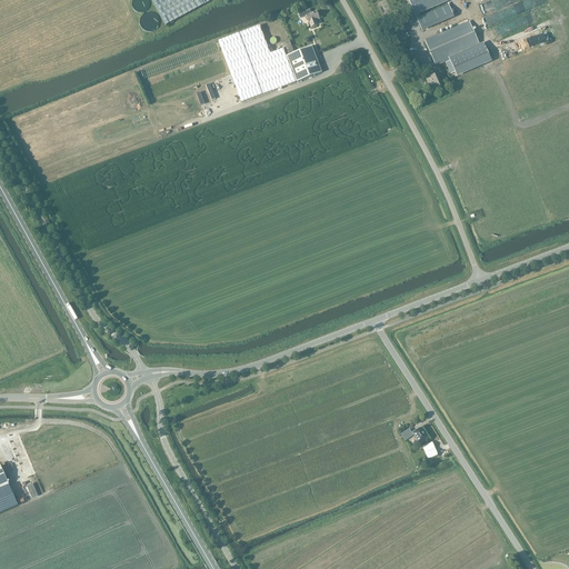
[(135,10),(137,12),(139,13),(142,13),(145,12),(147,10),(149,8),(149,5),(149,1),(147,0),(132,0),(132,2),(132,5),(132,8),(135,10)]
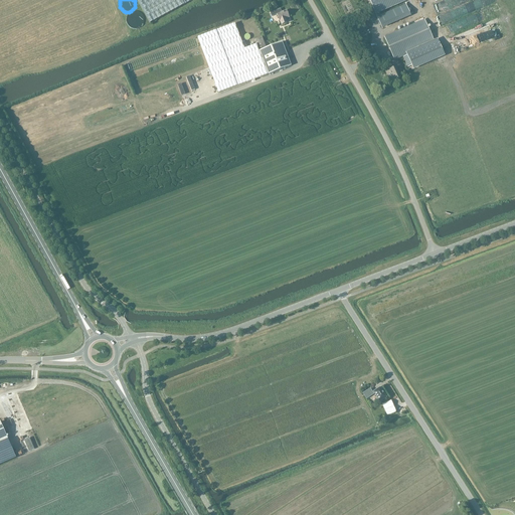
[(137,0),(150,23),(192,0),(137,0)]
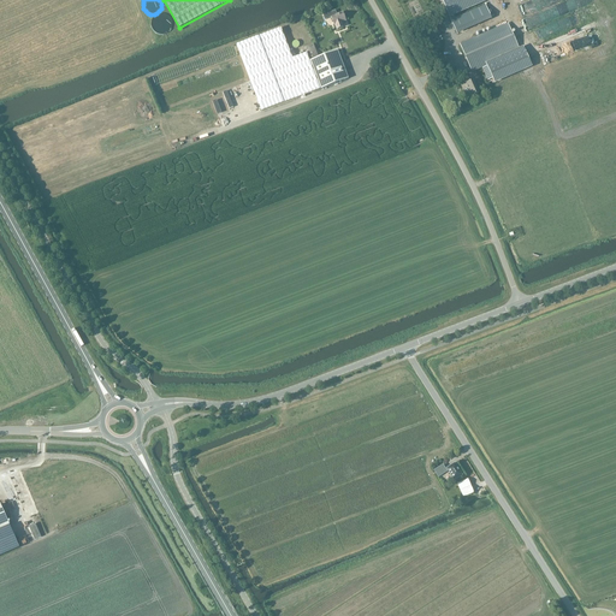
[(442,0),(450,17),(489,0),(442,0)]
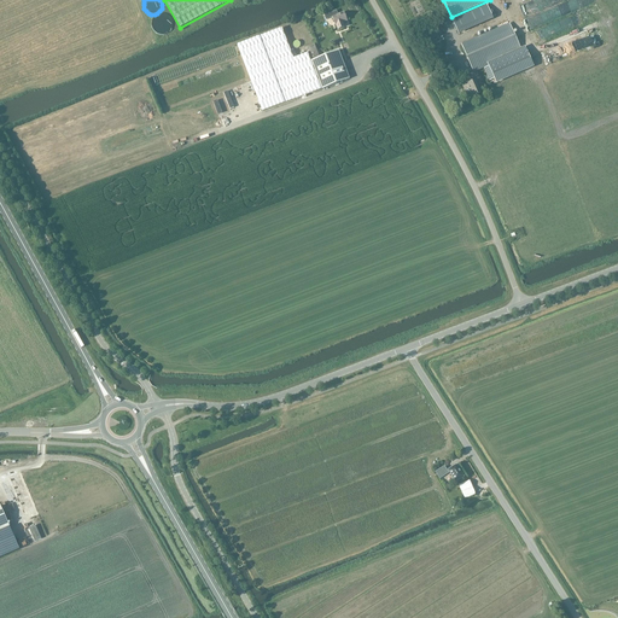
[(465,15),(453,21),(458,34),(471,28),(471,29),(494,19),(488,6),(465,15)]
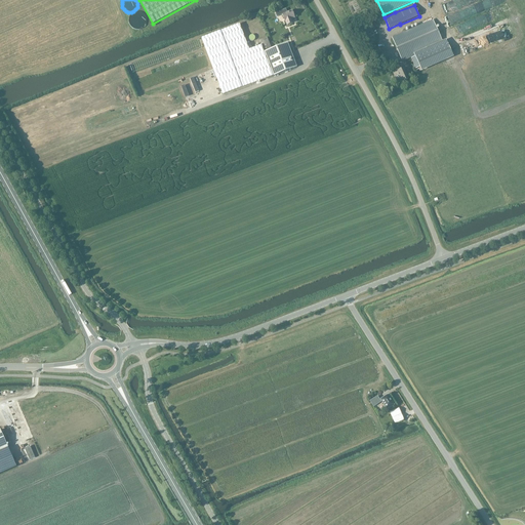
[(286,9),(281,11),(285,22),(287,26),(292,23),(292,22),(291,21),(291,19),(294,17),(292,10),(287,12),(286,9)]
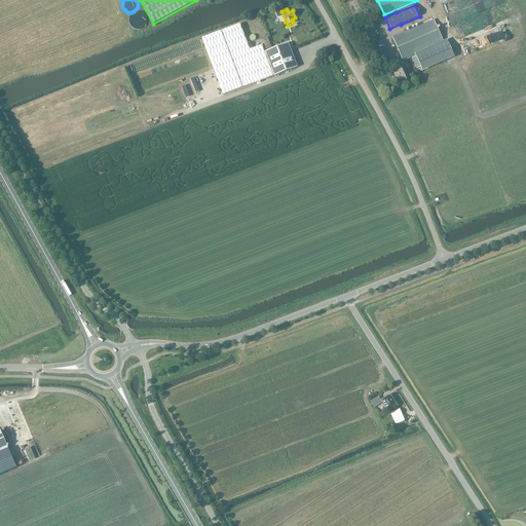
[(132,27),(134,29),(137,30),(140,30),(143,29),(145,26),(147,24),(147,20),(146,17),(144,14),(142,12),(139,12),(136,12),(133,13),(130,15),(129,19),(128,22),(129,25),(132,27)]
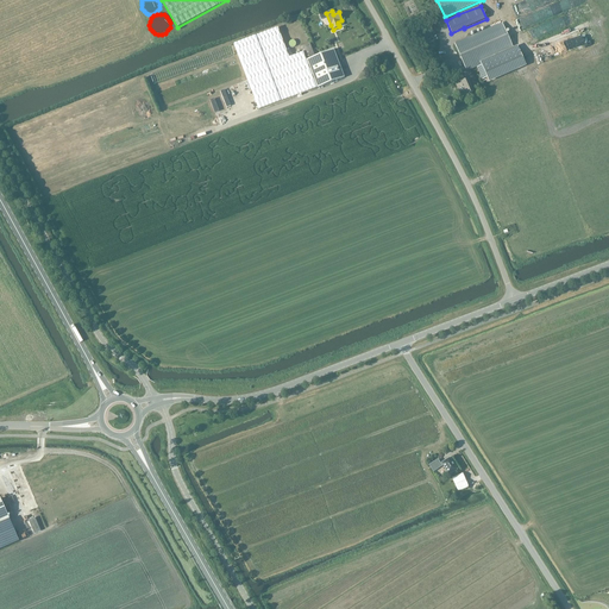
[(502,23),(454,44),(466,70),(470,69),(470,70),(477,67),(482,80),(487,77),(523,61),(518,49),(514,50),(502,23)]
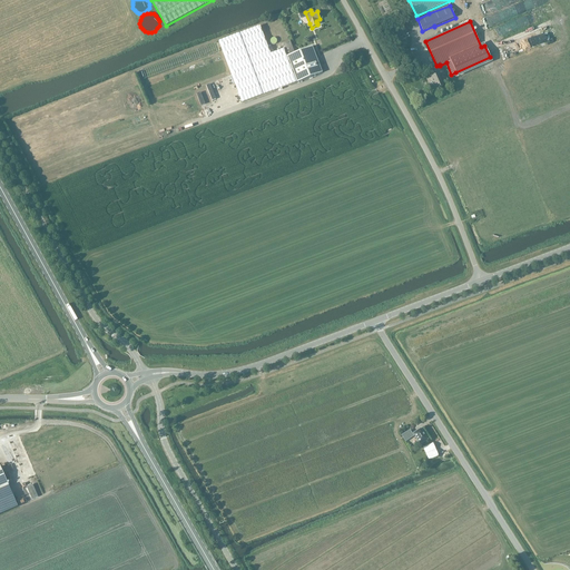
[(259,26),(219,41),(242,102),(297,82),(296,79),(294,76),(292,70),(287,59),(286,57),(284,49),(271,55),(259,26)]
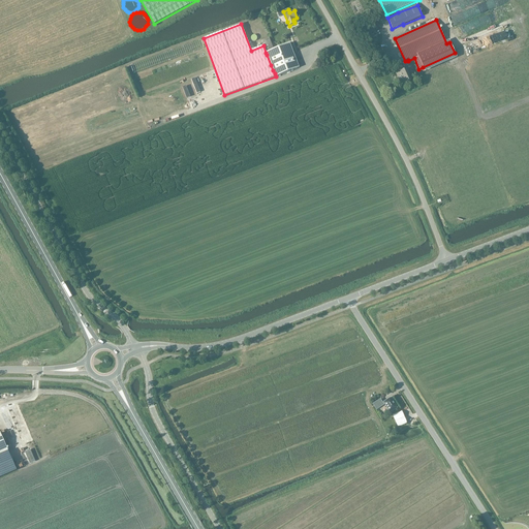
[(495,34),(500,30),(496,25),(491,29),(495,34)]
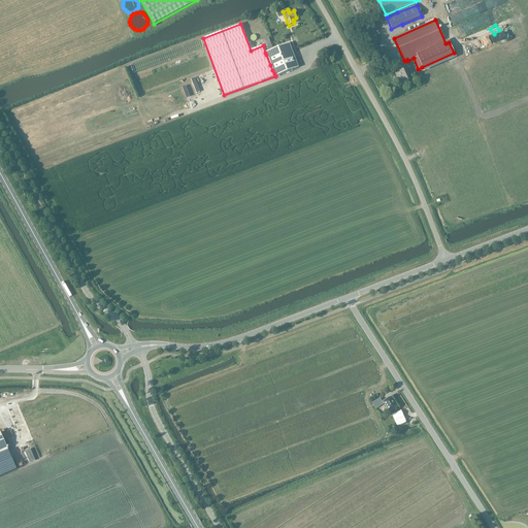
[(289,43),(265,53),(266,55),(270,65),(272,70),(274,73),(275,76),(298,68),(289,43)]
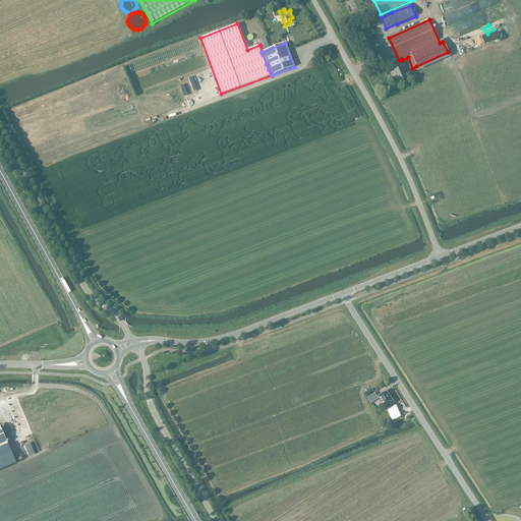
[(405,66),(403,63),(398,65),(399,68),(390,72),(394,81),(399,79),(400,80),(405,78),(401,68),(405,66)]
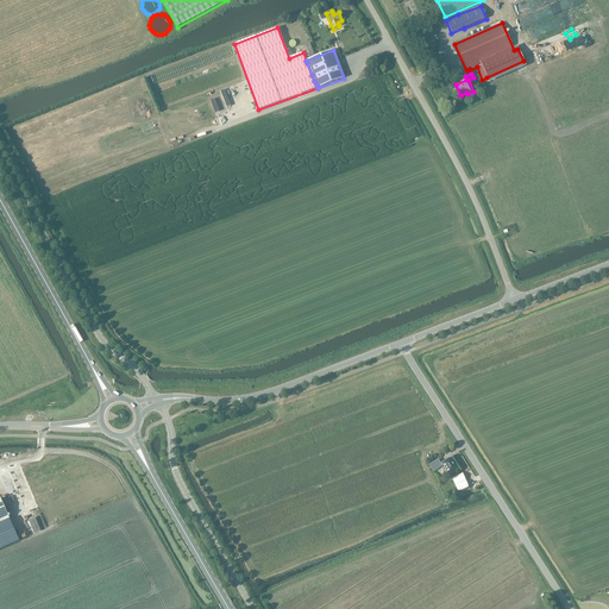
[(224,89),(220,90),(227,107),(231,106),(224,89)]
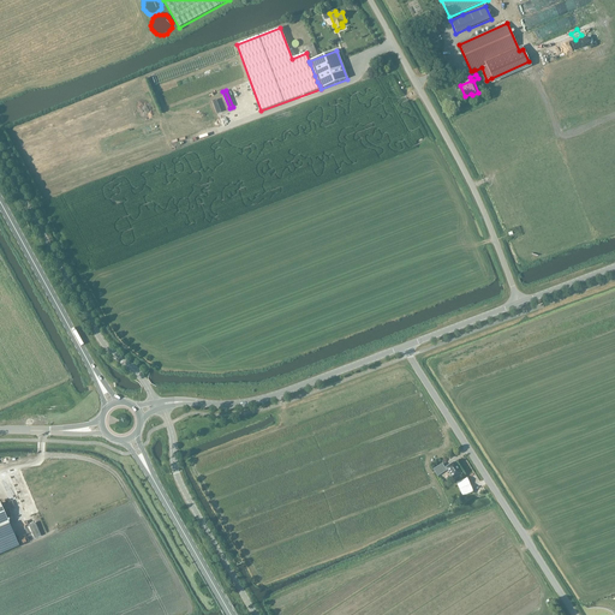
[(292,447),(317,439),(315,433),(290,441),(292,447)]
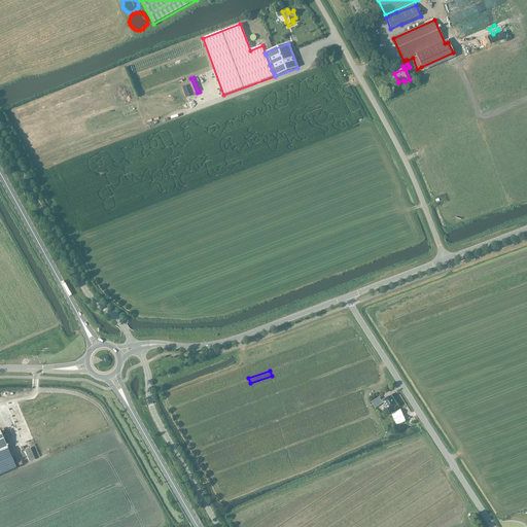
[(379,398),(372,402),(375,409),(383,402),(388,411),(395,407),(389,396),(381,401),(379,398)]
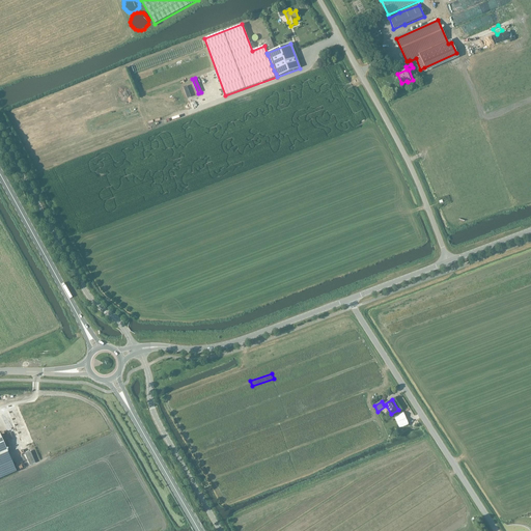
[(409,425),(403,413),(394,417),(399,429),(409,425)]
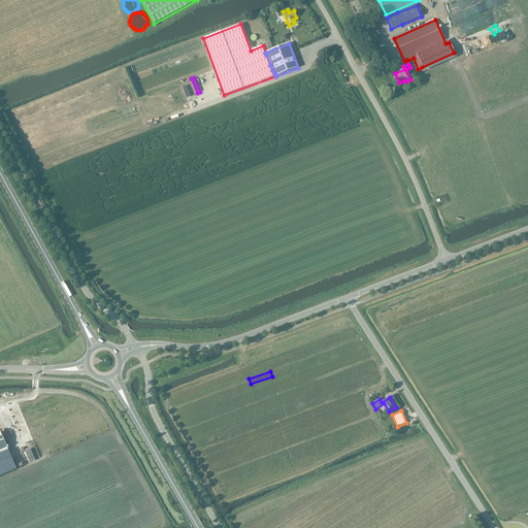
[(0,475),(15,468),(0,431),(0,475)]
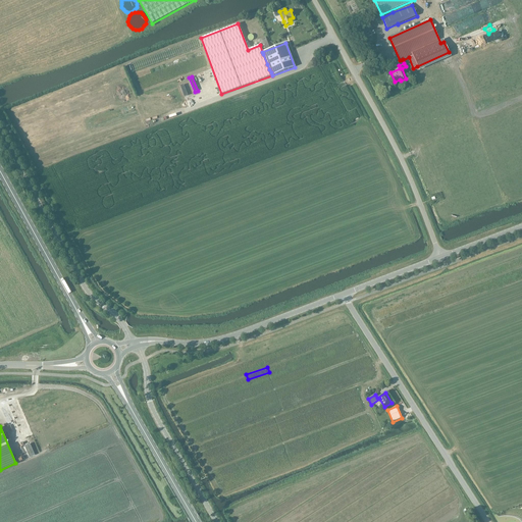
[(28,445),(33,456),(38,454),(33,442),(28,445)]
